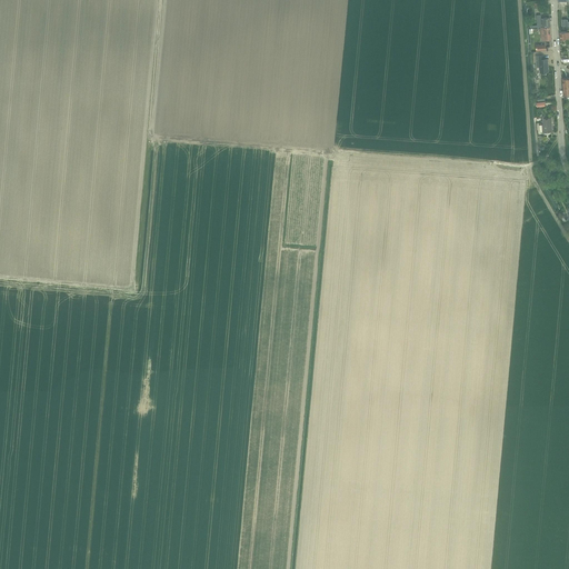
[(530,28),(535,28),(538,27),(541,27),(550,26),(550,17),(541,18),(541,15),(537,16),(538,25),(530,26),(530,28)]
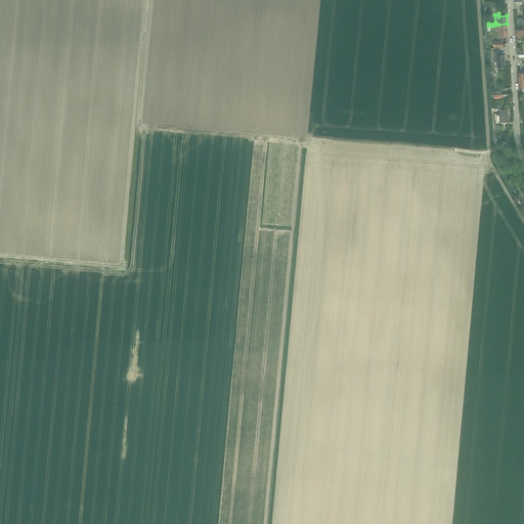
[(508,35),(508,29),(507,24),(498,25),(498,26),(497,26),(498,30),(499,30),(499,36),(508,35)]
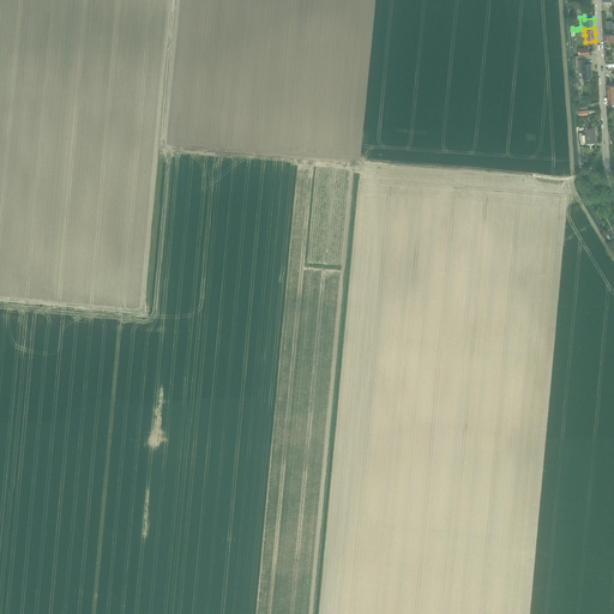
[(587,60),(578,60),(579,68),(583,68),(583,78),(591,78),(591,64),(587,64),(587,60)]
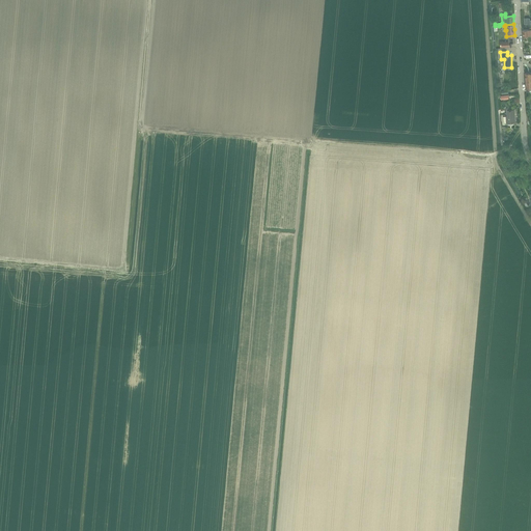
[(503,116),(504,122),(514,122),(514,110),(507,110),(508,116),(503,116)]
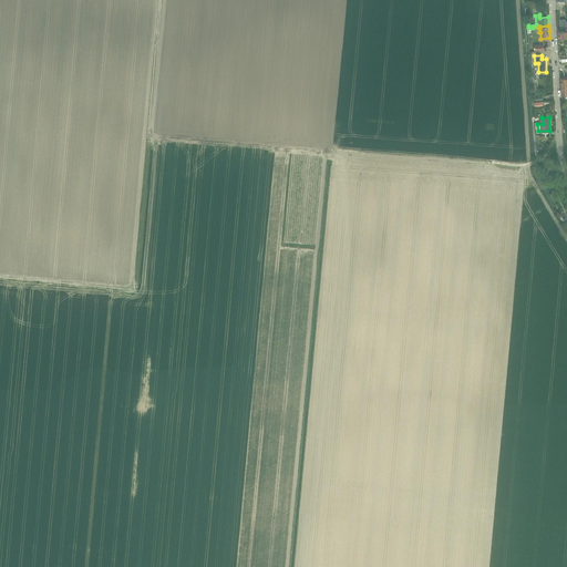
[(542,173),(545,181),(550,177),(547,169),(542,173)]
